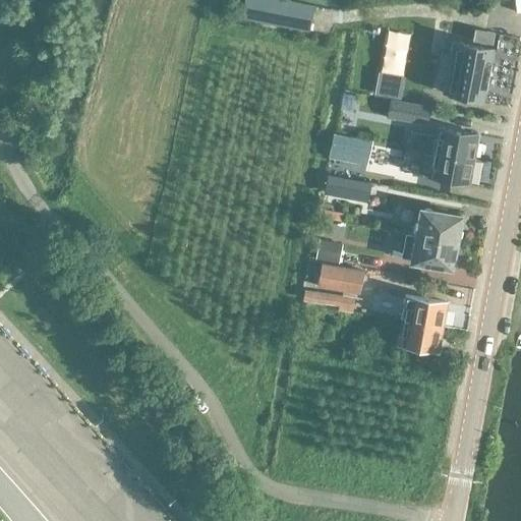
[(314,5),(287,0),(244,0),(241,18),(309,32),(314,5)]
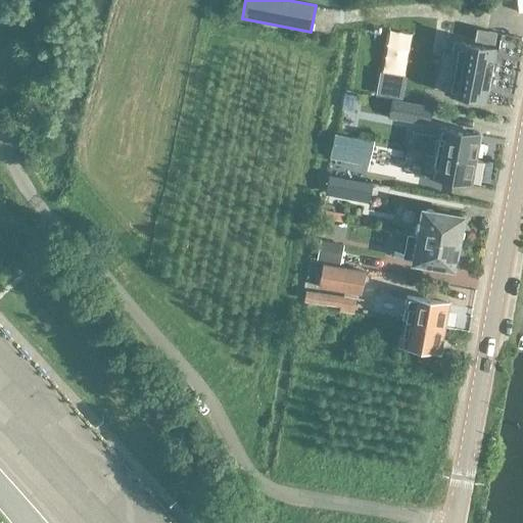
[(477,29),(474,41),(494,45),(496,33),(477,29)]
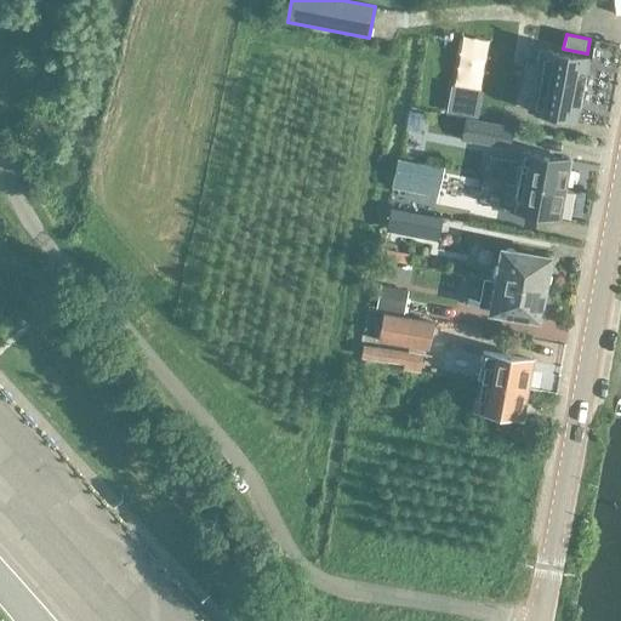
[(587,58),(543,50),(533,112),(576,119),(587,58)]
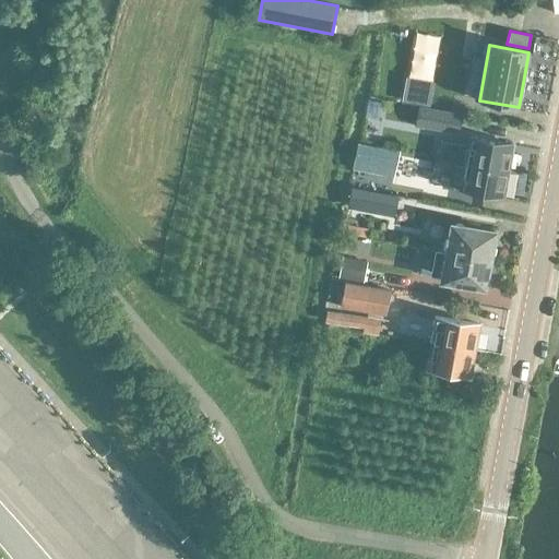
[(405,100),(426,104),(429,87),(408,83),(405,100)]
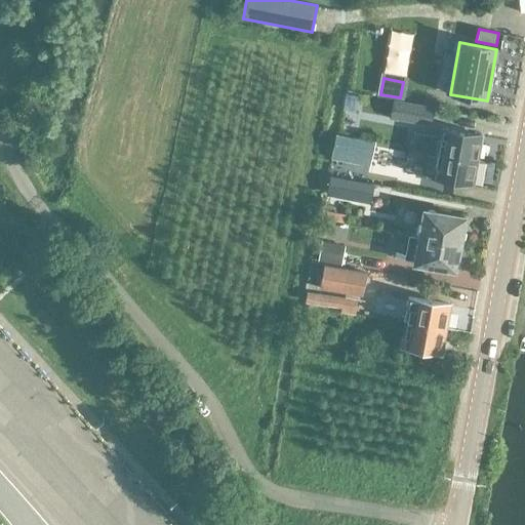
[(431,126),(435,107),(395,99),(391,119),(431,126)]
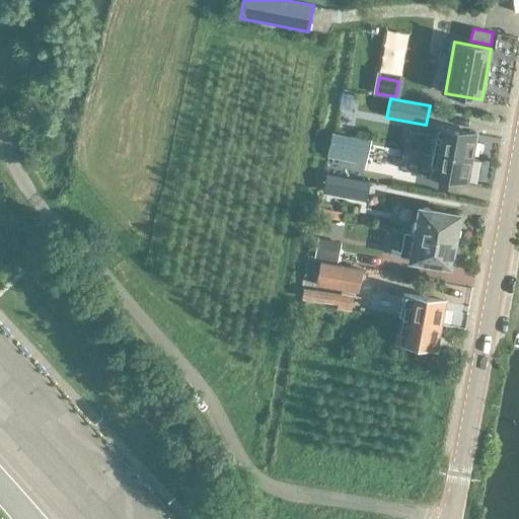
[(475,134),(434,126),(430,150),(471,157),(475,134)]
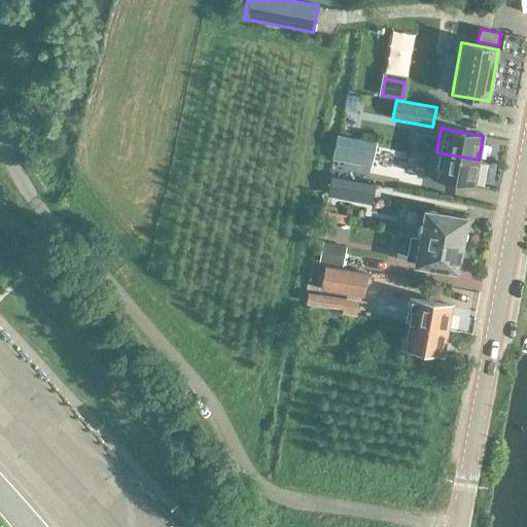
[(335,159),(375,164),(379,138),(338,133),(335,159)]
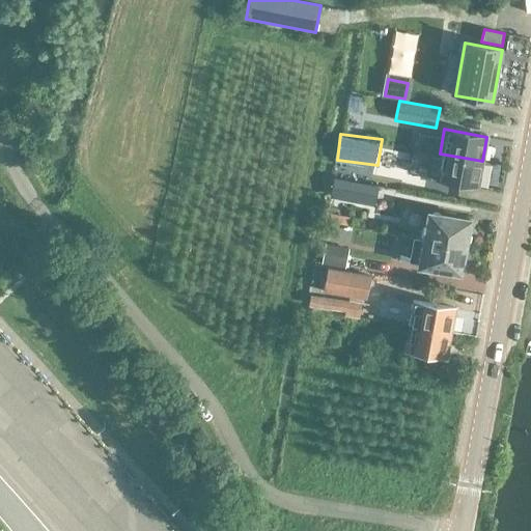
[(482,161),(440,154),(436,178),(477,186),(482,161)]
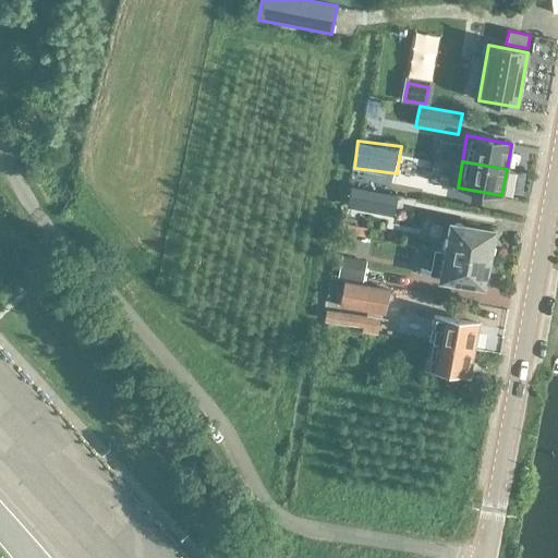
[(351,186),(349,213),(397,216),(399,189),(351,186)]
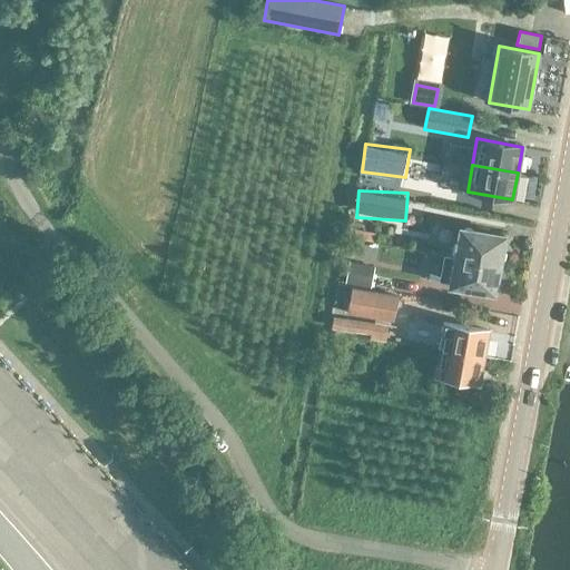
[(505,236),(458,227),(453,256),(500,265),(505,236)]
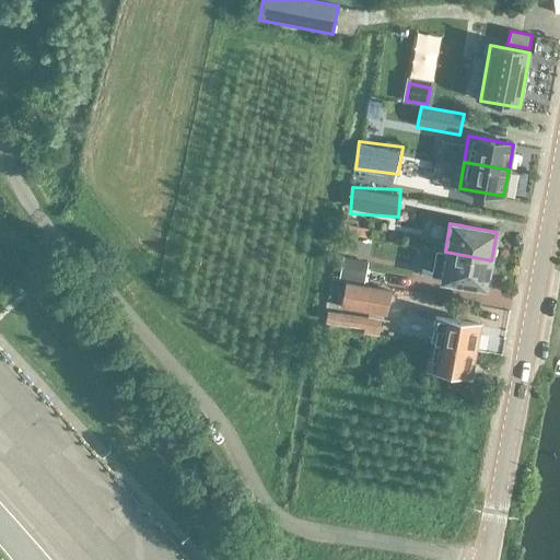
[(491,260),(445,252),(440,279),(486,289),(491,260)]
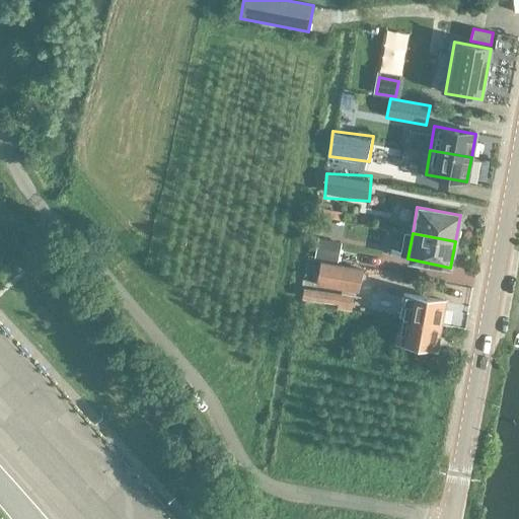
[(339,260),(344,240),(321,234),(316,253),(339,260)]
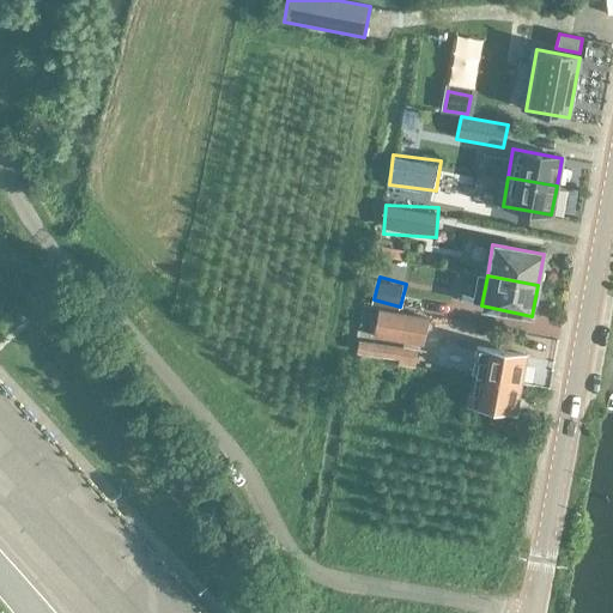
[(424,315),(426,301),(404,297),(401,310),(424,315)]
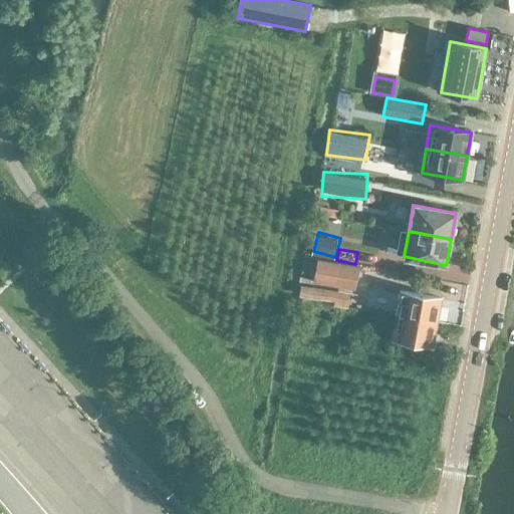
[(357,288),(361,267),(320,259),(315,280),(357,288)]
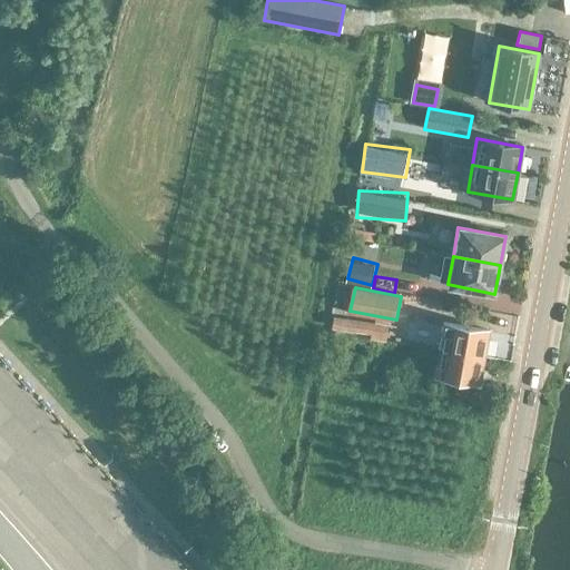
[(370,336),(372,324),(338,317),(337,332),(370,336)]
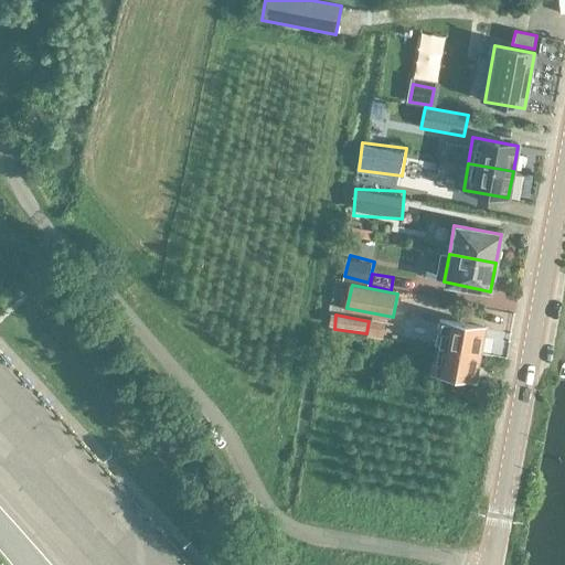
[(484,329),(439,319),(434,344),(479,354),(484,329)]
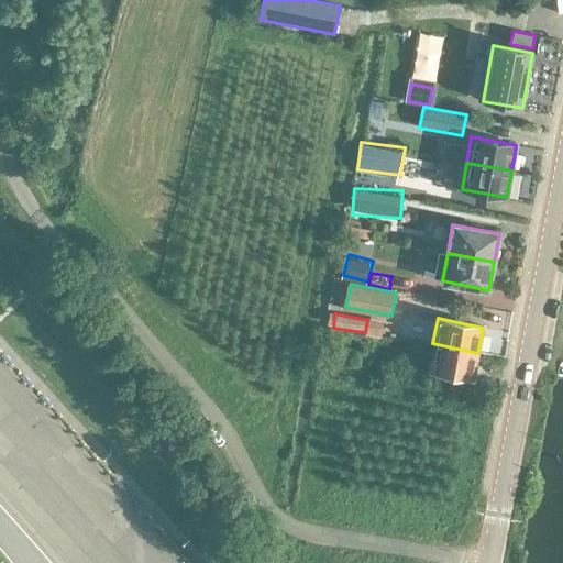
[(477,353),(432,343),(428,371),(472,377),(477,353)]
